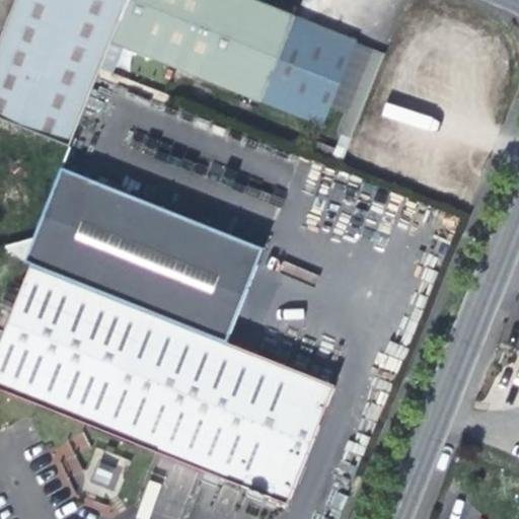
[(0,120),(67,147),(98,70),(108,46),(127,0),(15,0),(0,39),(0,120)]
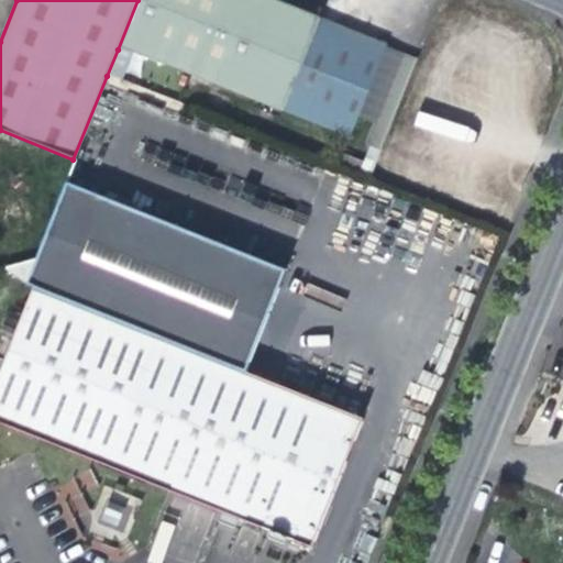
[(138,0),(118,50),(284,114),(321,22),(266,0),(138,0)]
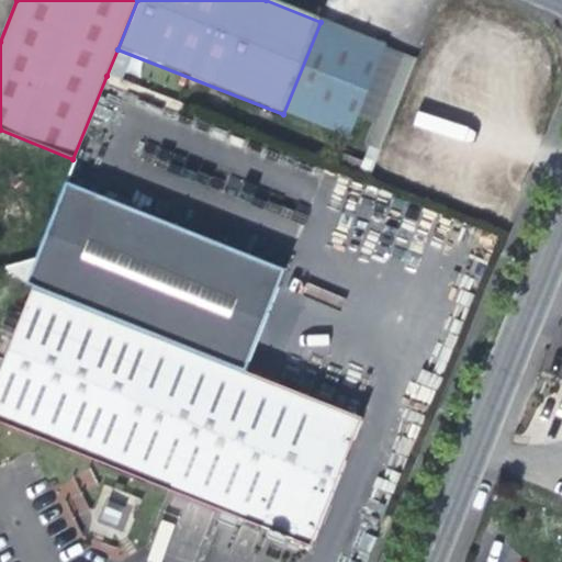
[(321,22),(283,114),(317,126),(353,35),(321,22)]
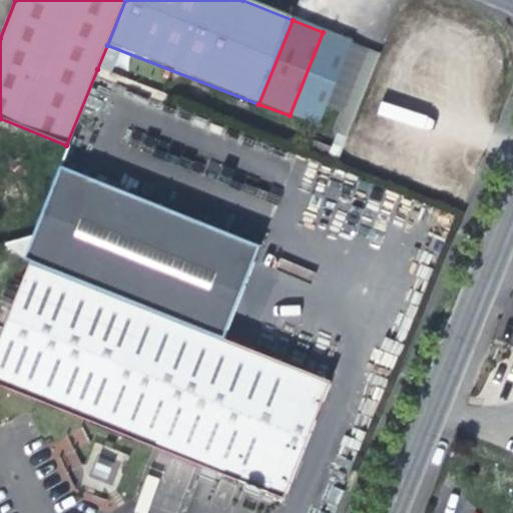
[(323,32),(290,115),(320,127),(353,45),(323,32)]
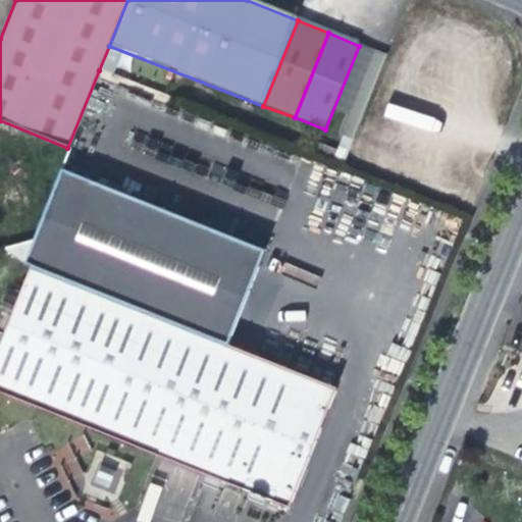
[(144,310),(229,345),(268,251),(65,168),(27,262),(32,264),(144,310)]
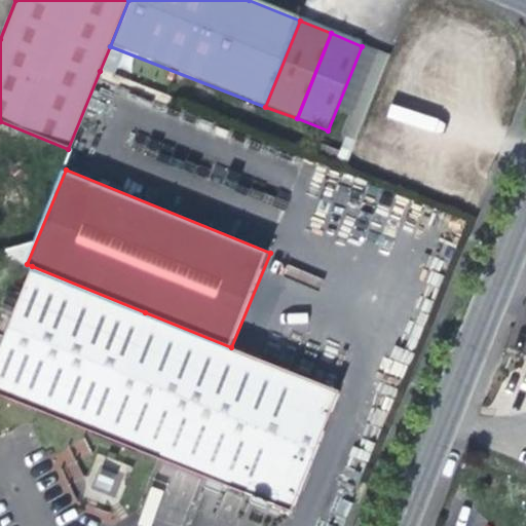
[(32,266),(27,276),(0,341),(0,393),(21,403),(97,434),(292,512),(340,391),(231,347),(145,312),(32,266)]
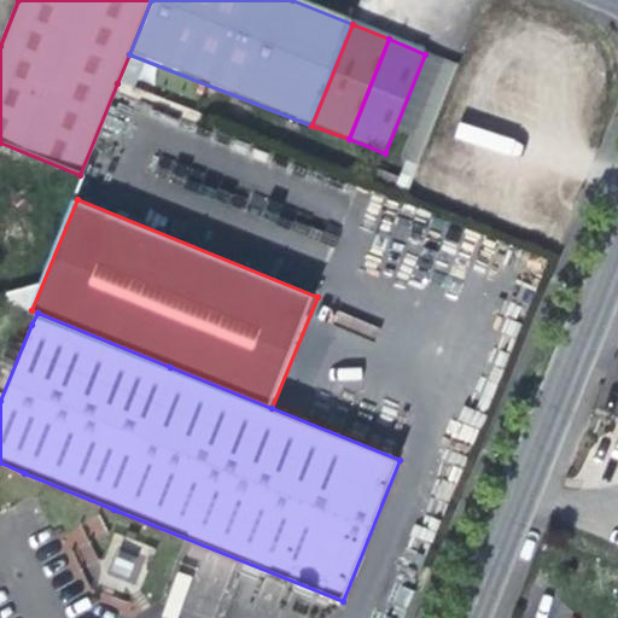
[(114,551),(106,582),(135,588),(141,557),(114,551)]
